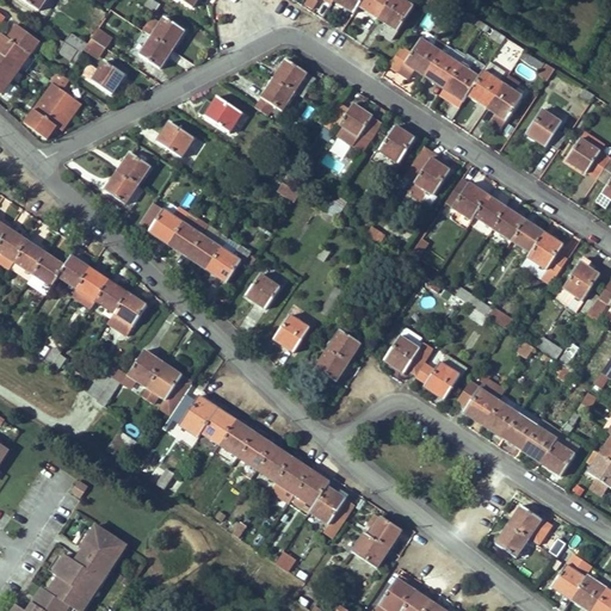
[(22,0),(38,11),(45,0),(22,0)]
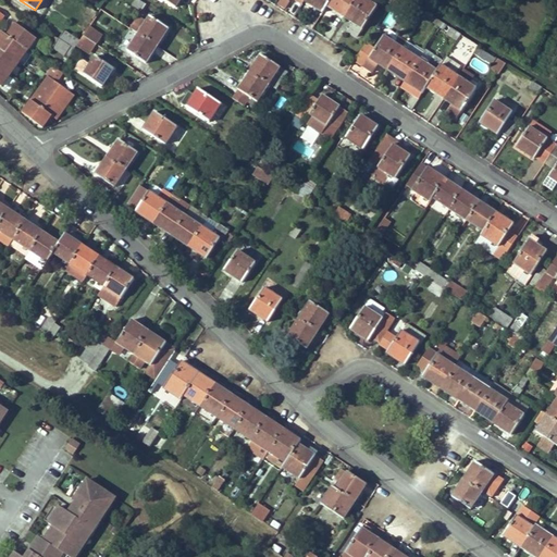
[(146,5),(137,0),(136,0),(133,5),(141,12),(146,5)]
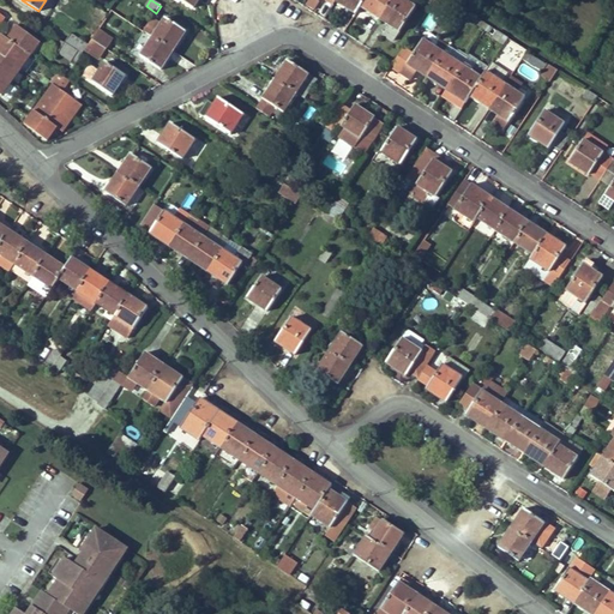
[(306,0),(305,5),(315,10),(319,0),(306,0)]
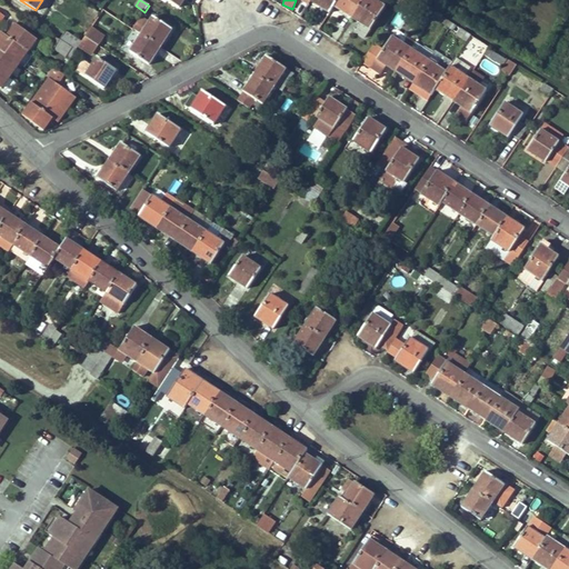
[(333,6),(337,0),(311,0),(311,1),(320,8),(322,5),(331,10),(333,6)]
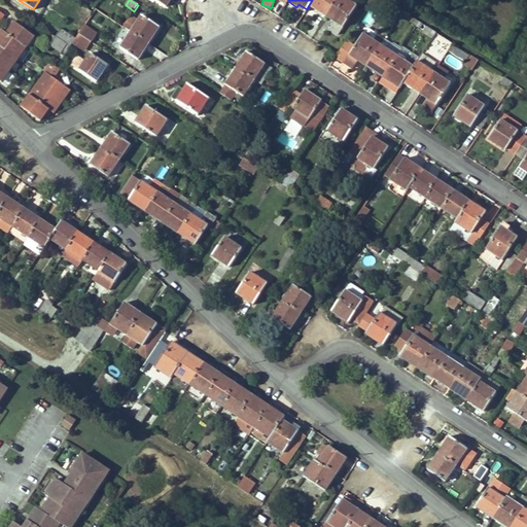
[(336,0),(312,0),(309,5),(317,11),(319,8),(327,13),(336,0)]
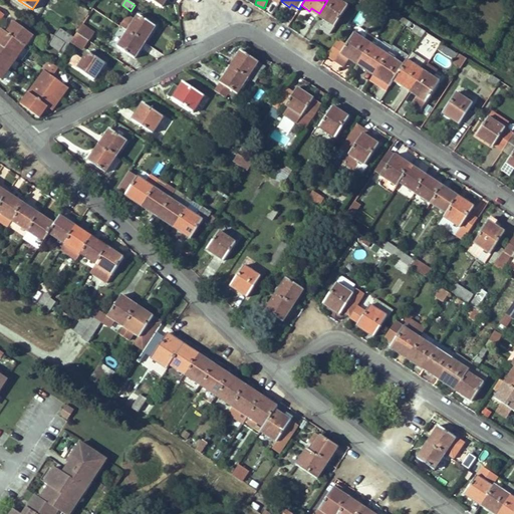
[(329,33),(347,6),(338,0),(327,0),(319,13),(327,18),(325,21),(321,28),(329,33)]
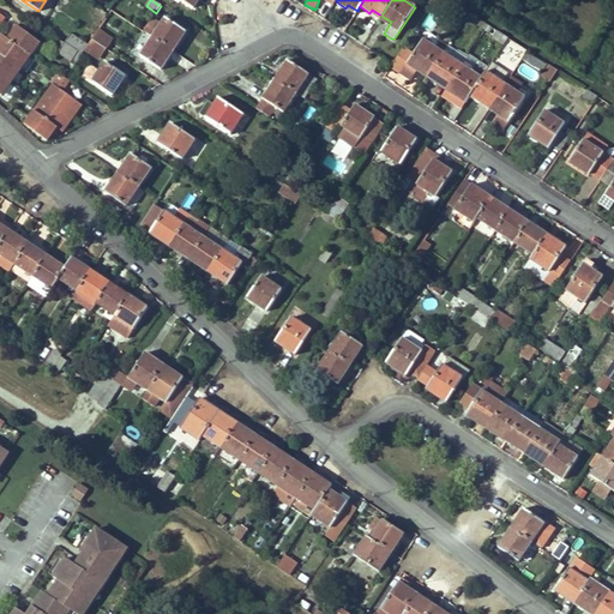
[(441,11),(447,0),(434,0),(432,5),(441,11)]
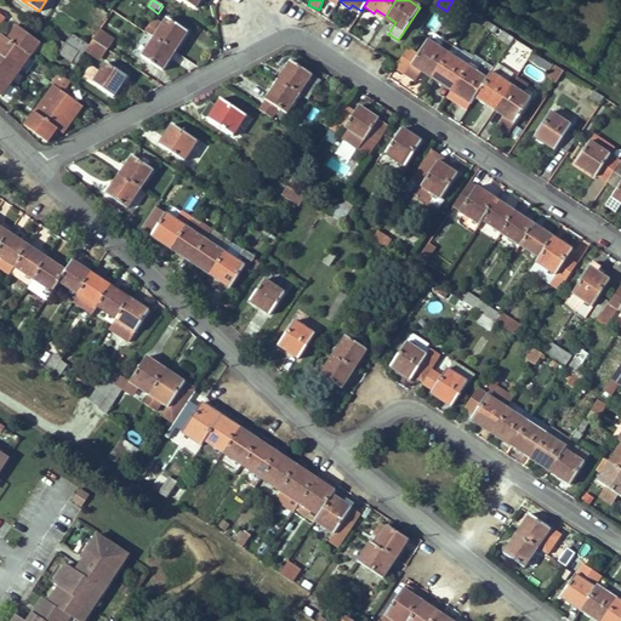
[(386,16),(376,10),(374,13),(383,20),(386,16)]
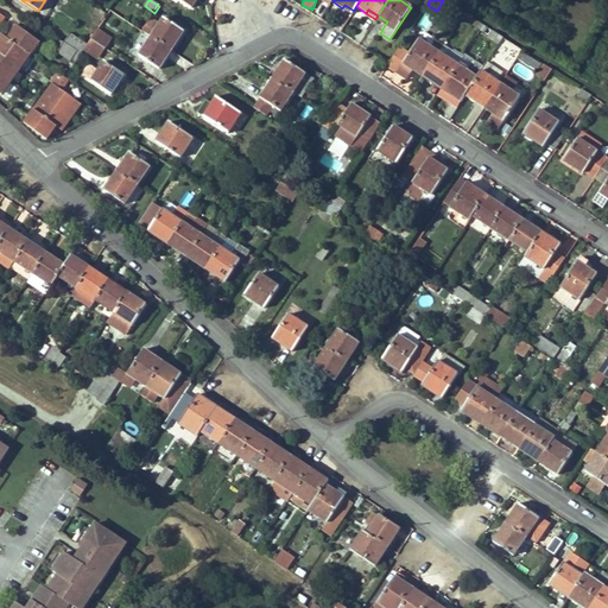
[(387,21),(378,16),(375,19),(385,25),(387,21)]
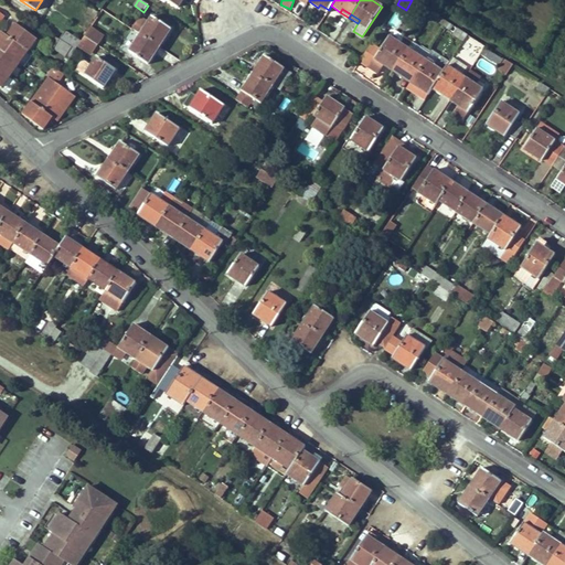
[(160,48),(171,30),(152,17),(141,34),(160,48)]
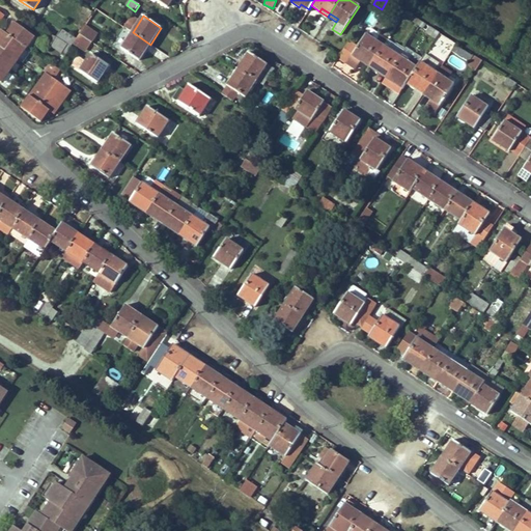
[(35,37),(15,23),(6,34),(27,49),(35,37)]
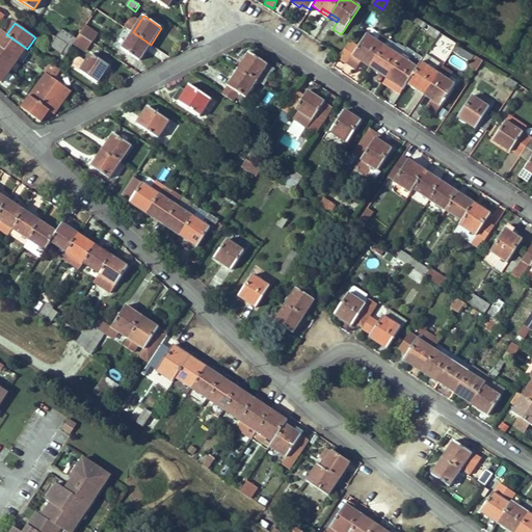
[(98,35),(86,27),(80,34),(83,36),(94,43),(98,35)]
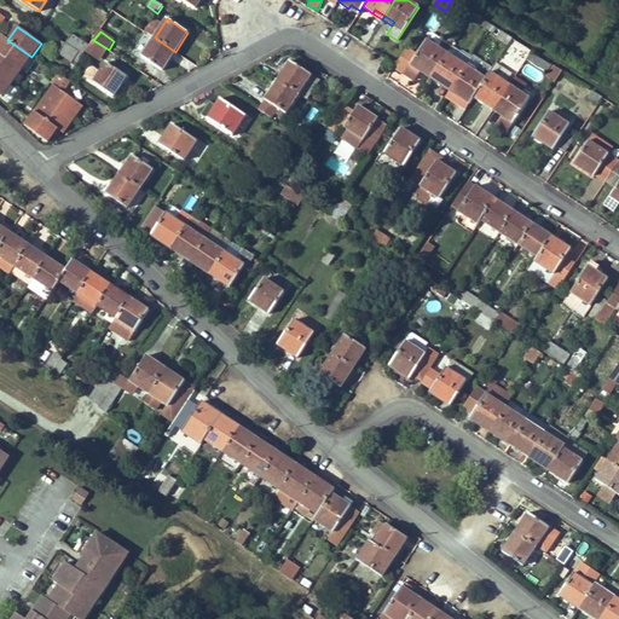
[(88,46),(71,35),(65,44),(79,52),(82,55),(86,50),(88,46)]
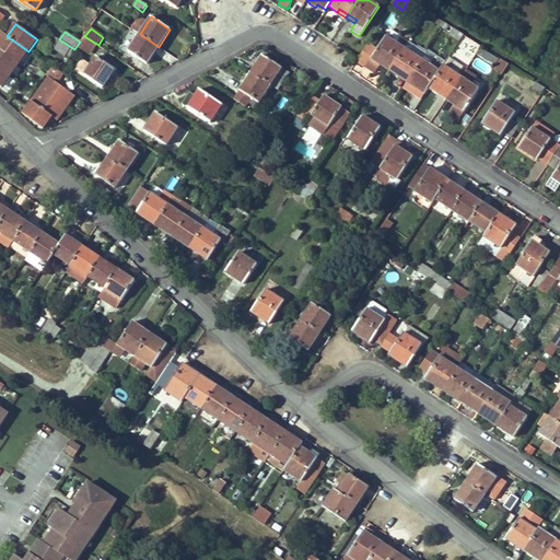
[(147,65),(159,47),(140,34),(128,51),(147,65)]
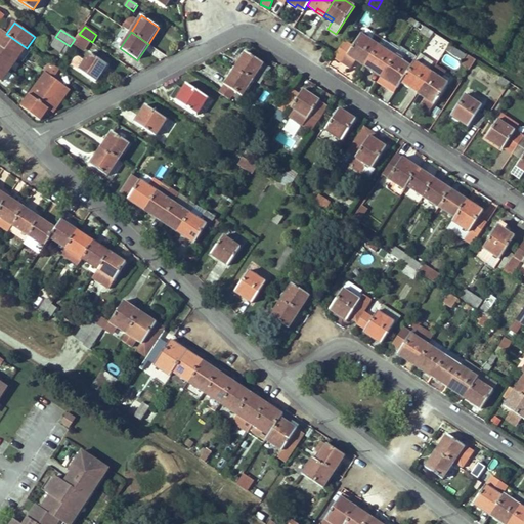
[(27,48),(6,34),(0,43),(0,46),(18,60),(27,48)]
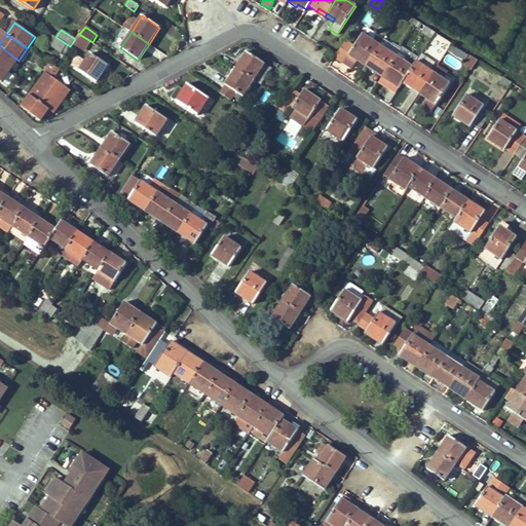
[(79,34),(75,39),(73,42),(86,50),(92,42),(82,36),(79,34)]
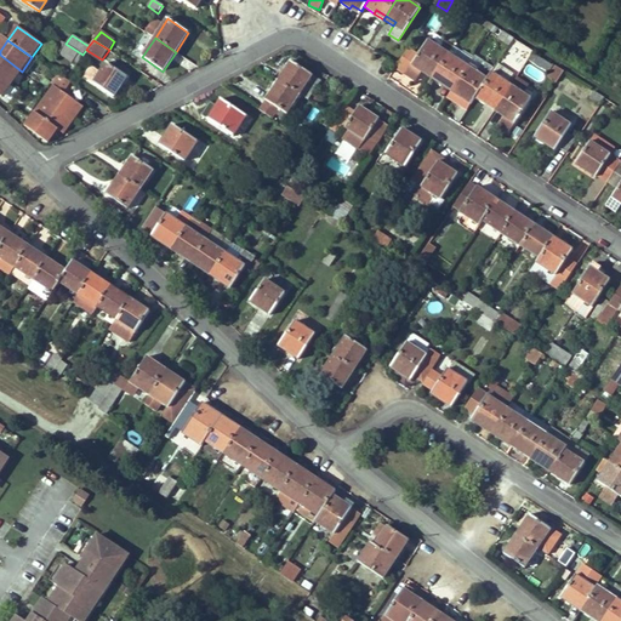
[(434,75),(448,53),(428,41),(420,53),(406,73),(416,80),(421,72),(423,68),(434,75)]
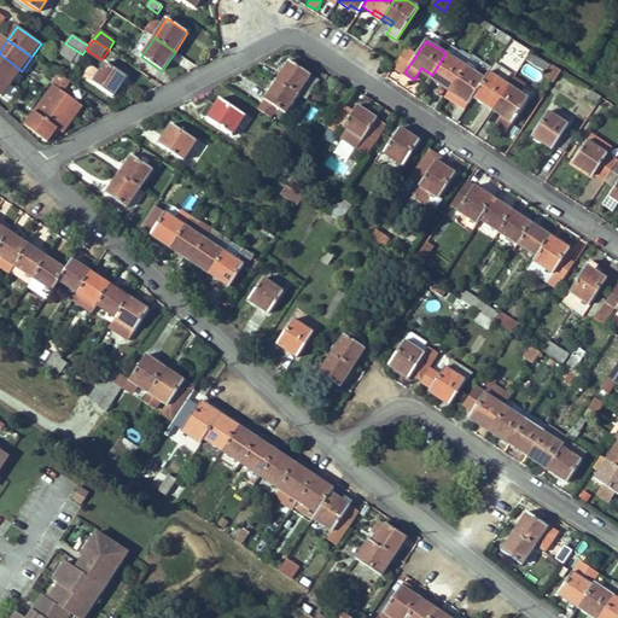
[(79,52),(65,44),(59,52),(73,60),(79,52)]
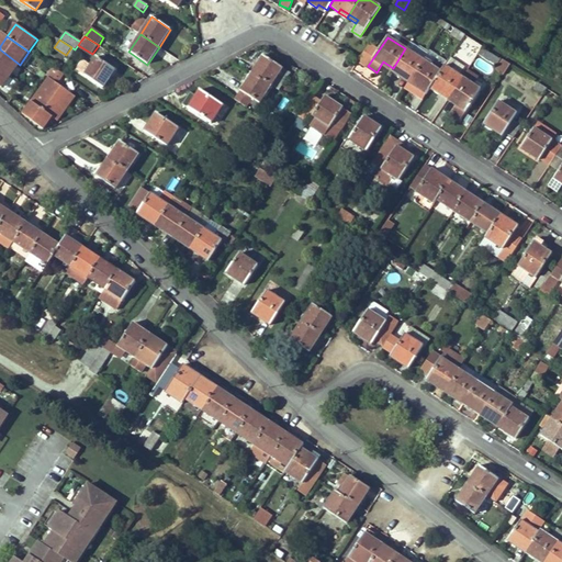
[(368,66),(380,48),(370,42),(359,60),(368,66)]
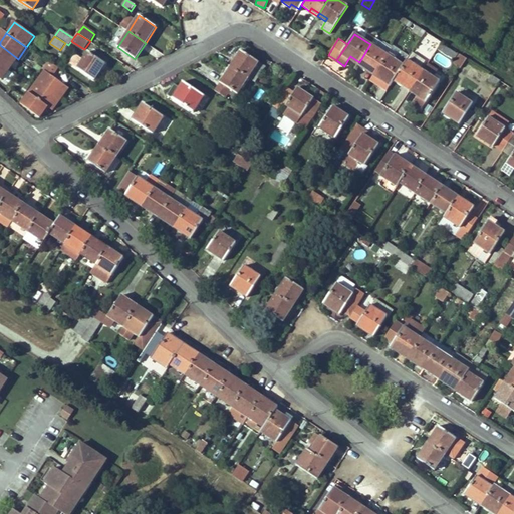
[(64,53),(68,45),(65,43),(60,50),(64,53)]
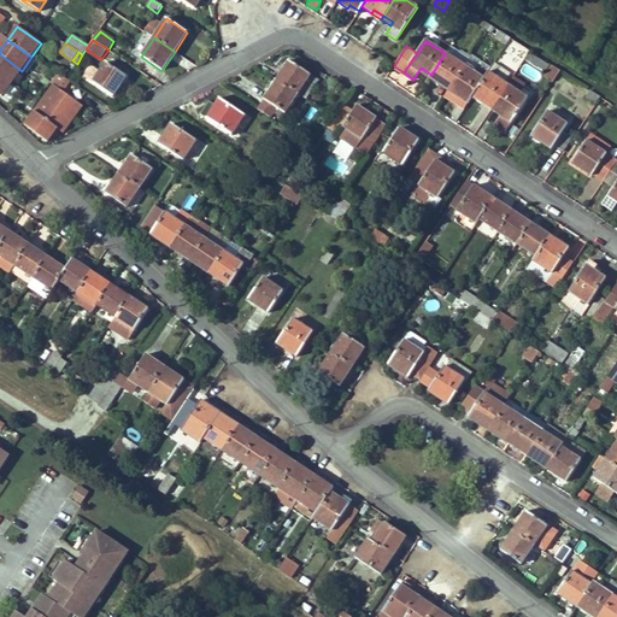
[(546,64),(528,52),(524,58),(542,70),(546,64)]
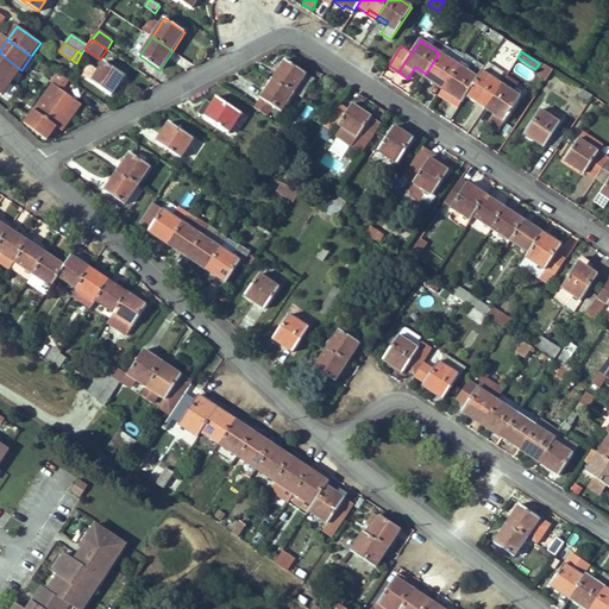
[(444,86),(458,64),(439,52),(426,74),(424,77),(432,83),(434,80),(444,86)]
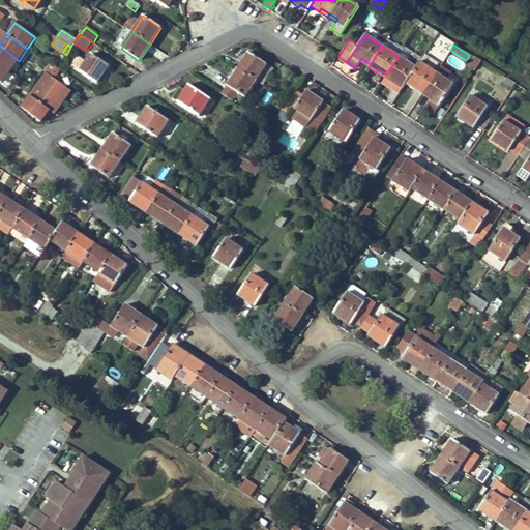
[(19,61),(0,47),(0,63),(10,71),(19,61)]
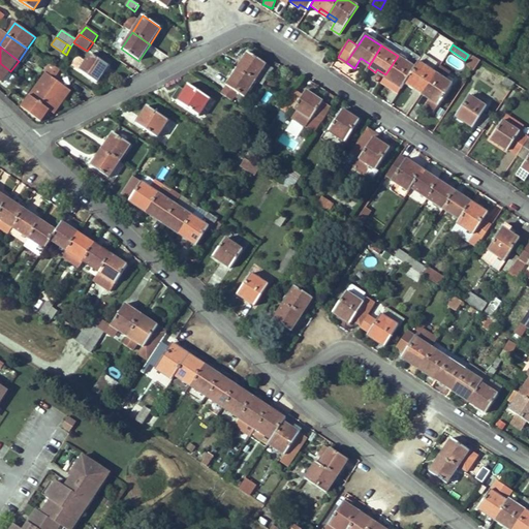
[(404,83),(418,62),(421,57),(404,47),(398,56),(385,74),(383,78),(393,83),(394,80),(403,86),(404,83)]
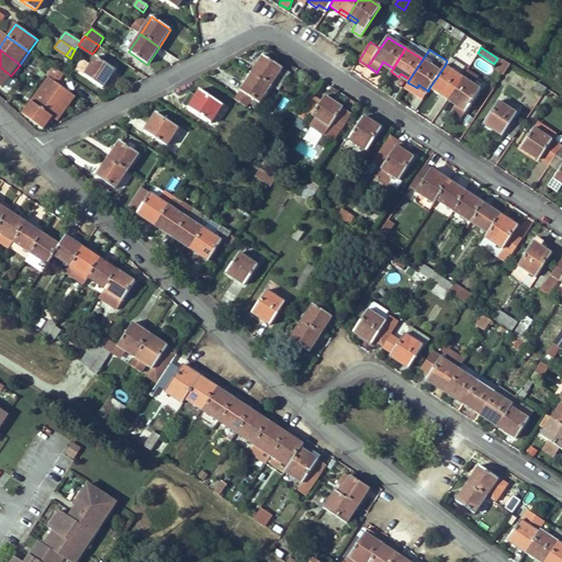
[(270,86),(282,67),(263,55),(251,72),(270,86)]
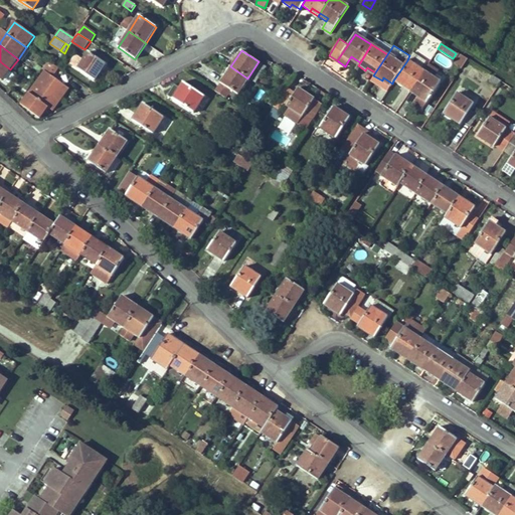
[(414,52),(409,58),(421,66),(426,60),(414,52)]
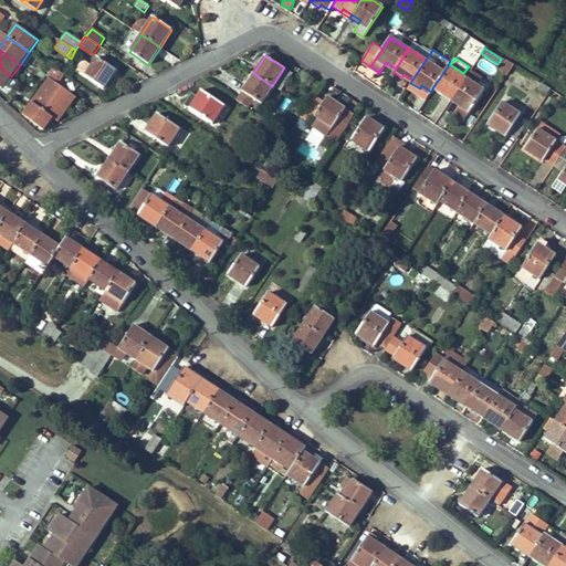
[(105,85),(116,71),(107,64),(97,59),(85,75),(104,88),(105,85)]
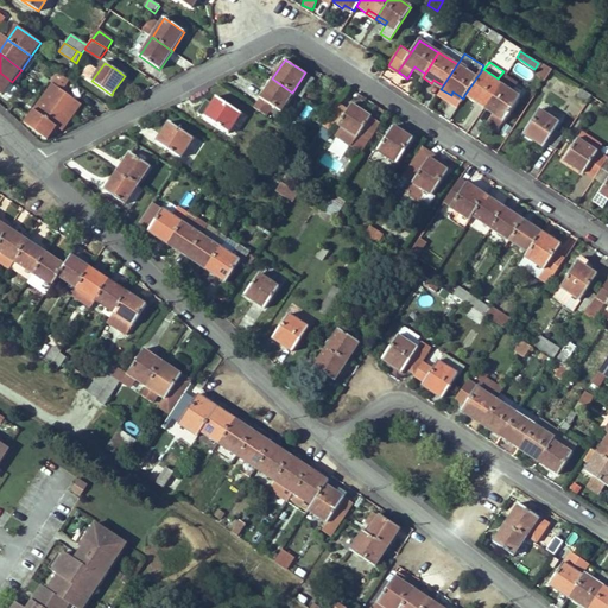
[(542,81),(549,69),(540,64),(533,75),(542,81)]
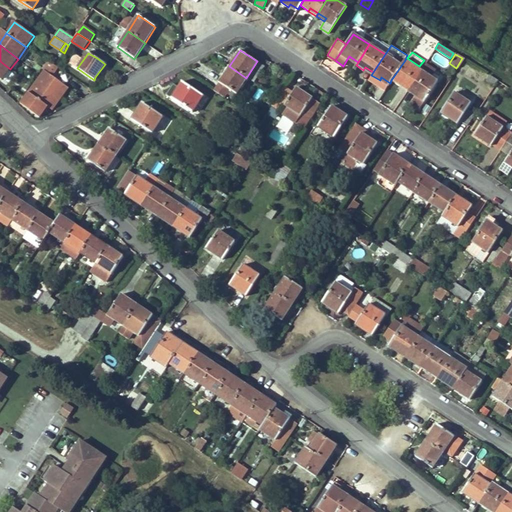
[(358,62),(349,56),(347,59),(356,65),(358,62)]
